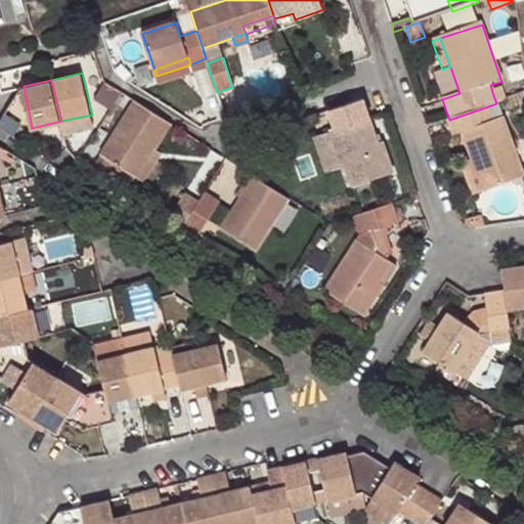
[(24,86),(9,107),(10,111),(28,106),(24,86)]
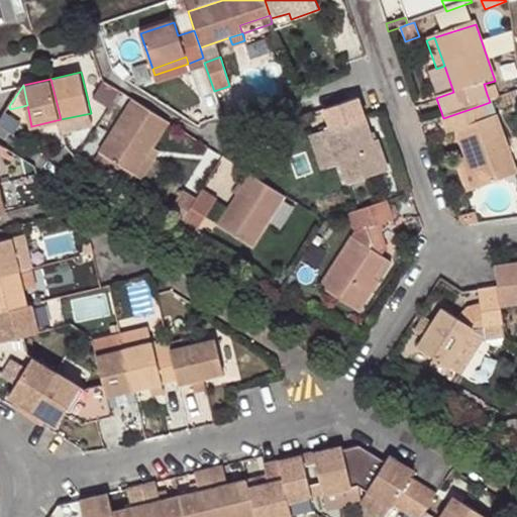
[(497,91),(487,94),(490,102),(500,98),(497,91)]
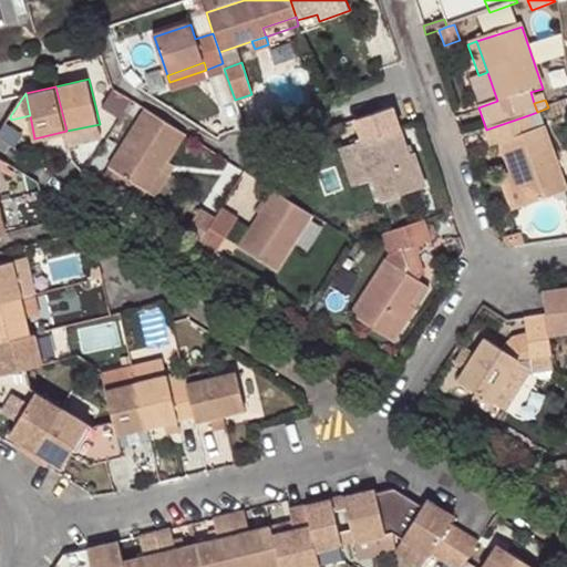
[(354,146),(368,185),(373,183),(381,205),(425,189),(414,156),(411,157),(401,130),(393,110),(356,122),(363,143),(354,146)]
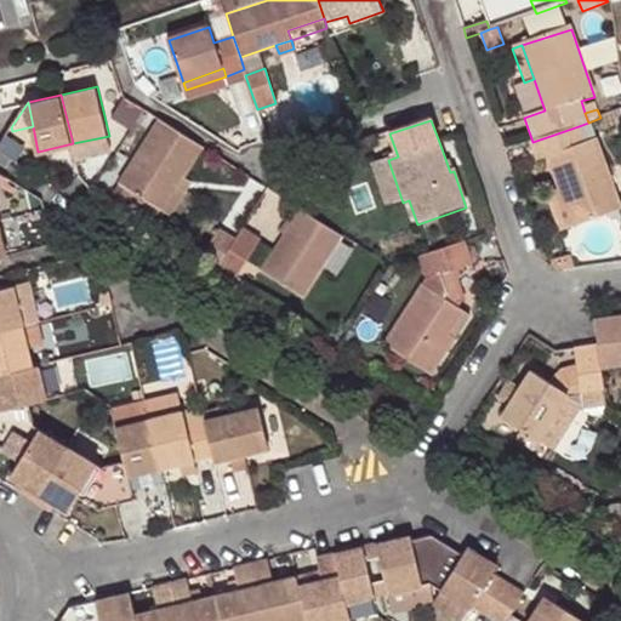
[(160,209),(163,210),(184,178),(205,148),(165,121),(124,186),(129,189),(160,209)]
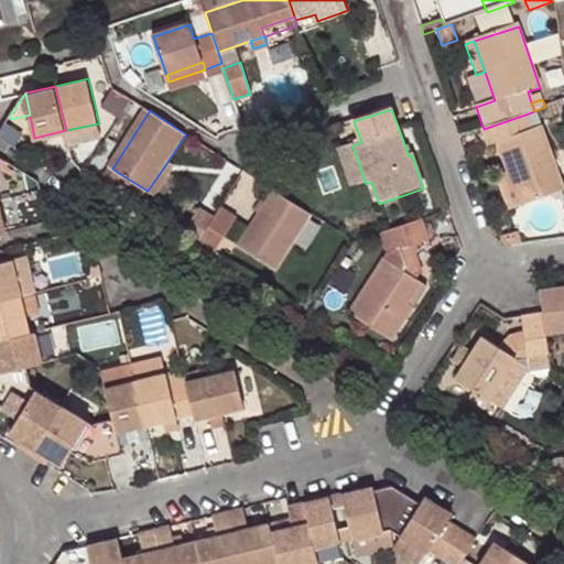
[(525,115),(532,130),(540,127),(534,111),(525,115)]
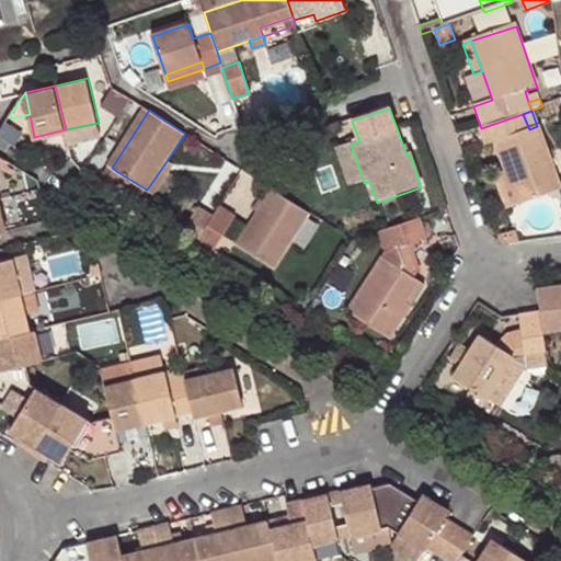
[(0,129),(0,135),(25,152),(34,137),(30,114),(11,118),(10,115),(0,129)]
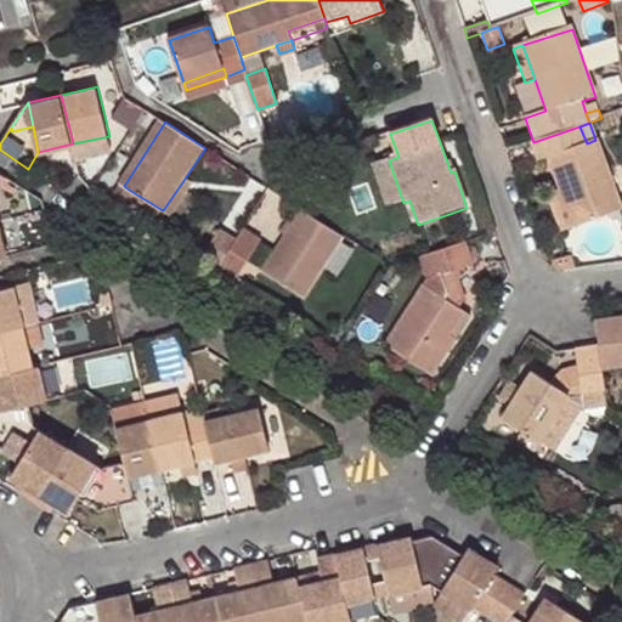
[(543,167),(550,164),(560,191),(575,228),(621,213),(595,140),(587,143),(580,126),(533,142),(543,167)]
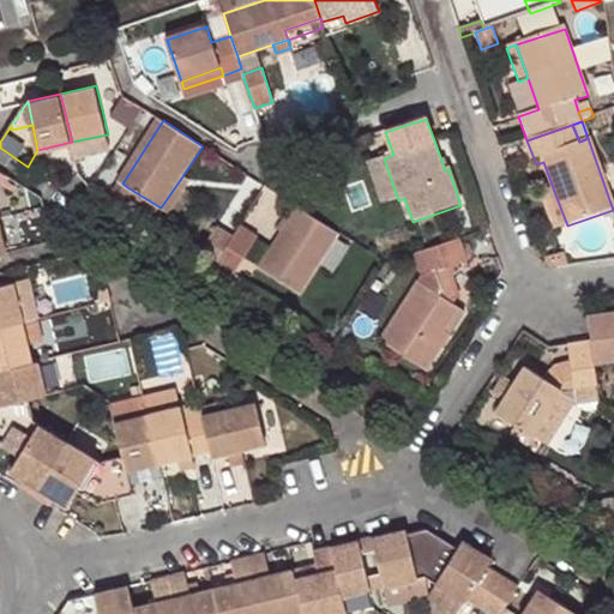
[(106,150),(102,136),(72,142),(76,157),(106,150)]
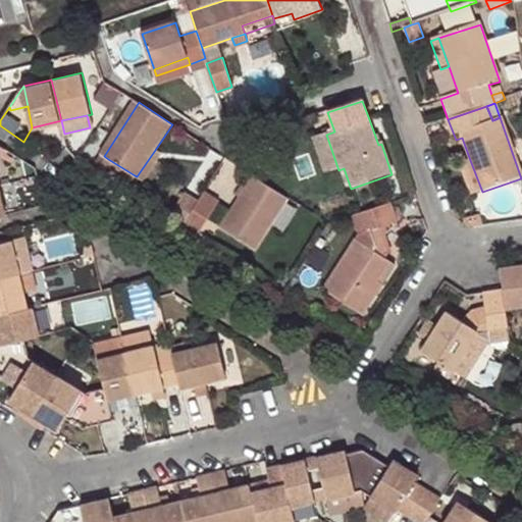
[(324,174),(338,170),(326,135),(312,140),(324,174)]
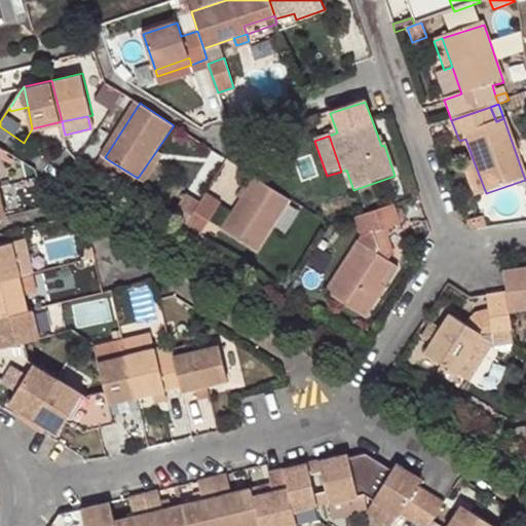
[(163,156),(156,151),(138,178),(145,183),(163,156)]
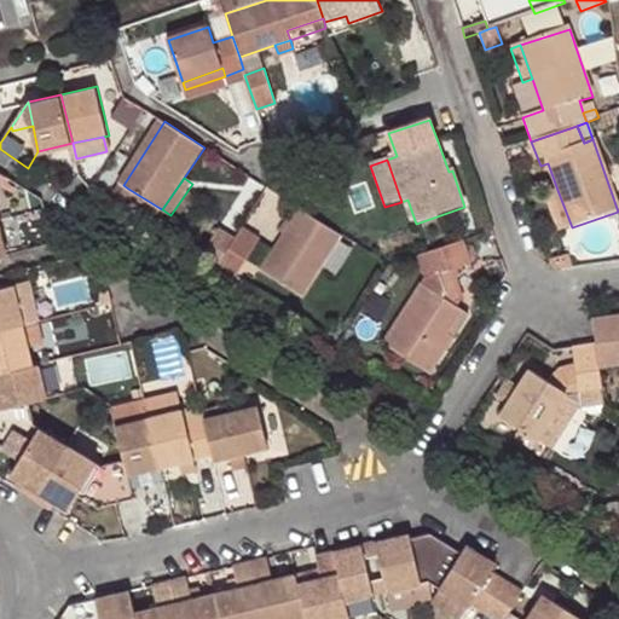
[(151,223),(160,208),(128,189),(119,202),(151,223)]
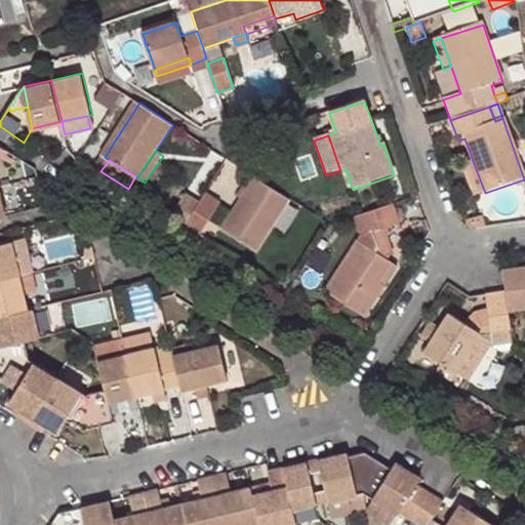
[(477,195),(485,193),(473,161),(466,164),(477,195)]
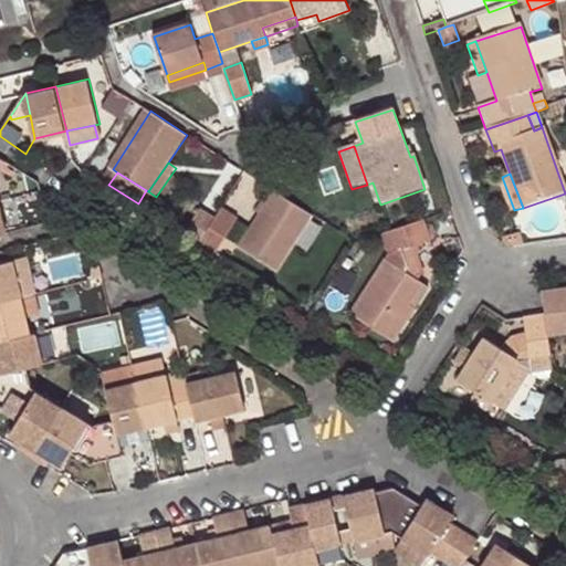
[(283,197),(273,190),(239,245),(276,269),(311,216),(283,197)]
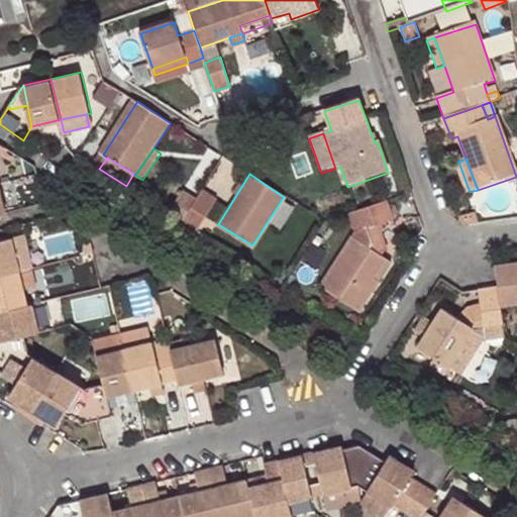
[(166,216),(180,224),(195,200),(182,191),(166,216)]
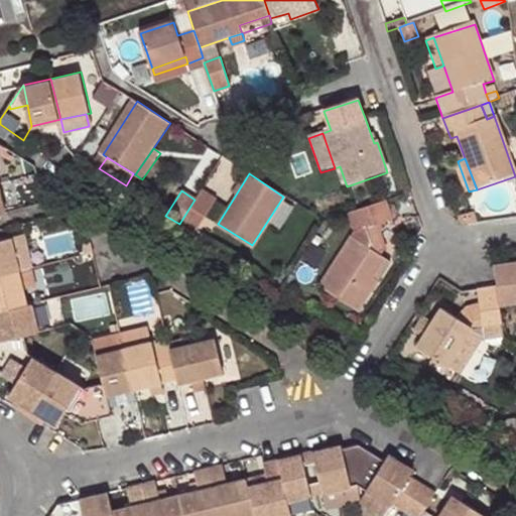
[(199,194),(195,200),(179,224),(195,235),(215,204),(199,194)]
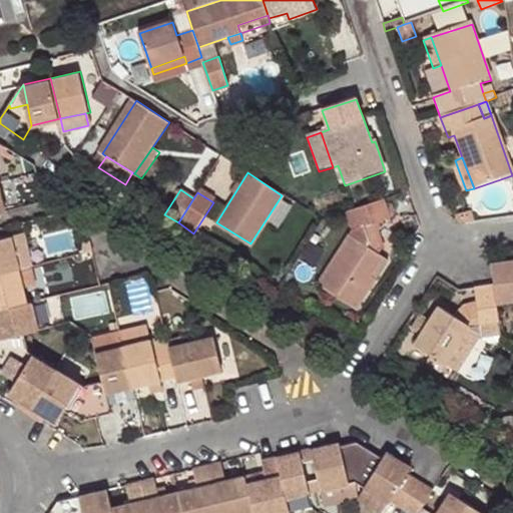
[(383,257),(380,255),(379,254),(368,246),(370,242),(364,228),(373,225),(389,218),(383,200),(346,212),(352,231),(319,285),(357,310),(376,282),(371,278),(383,257)]
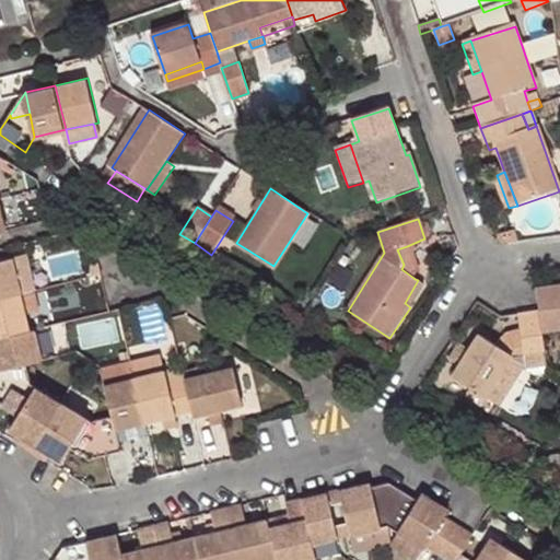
[(417,273),(407,246),(397,249),(404,265),(401,269),(413,278),(417,273)]
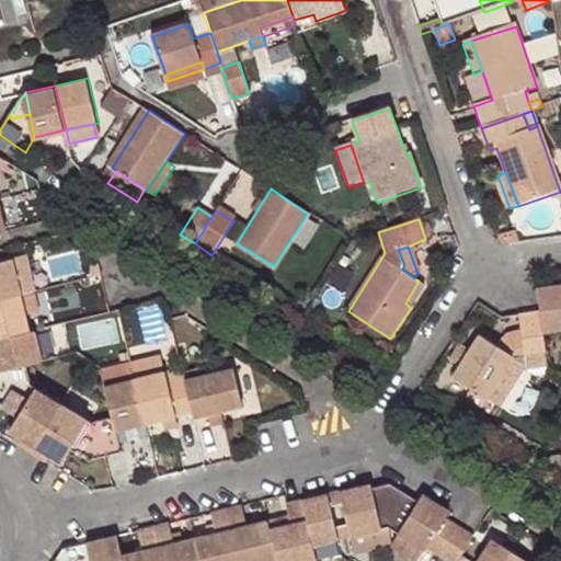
[(37,290),(30,254),(14,259),(23,294),(37,290)]
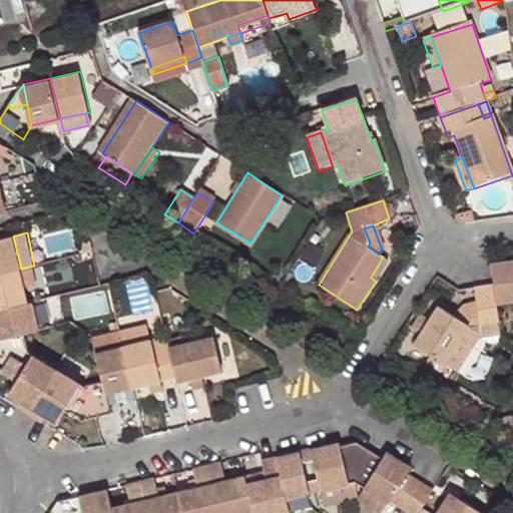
[(0,274),(21,269),(13,236),(13,234),(0,237),(0,274)]
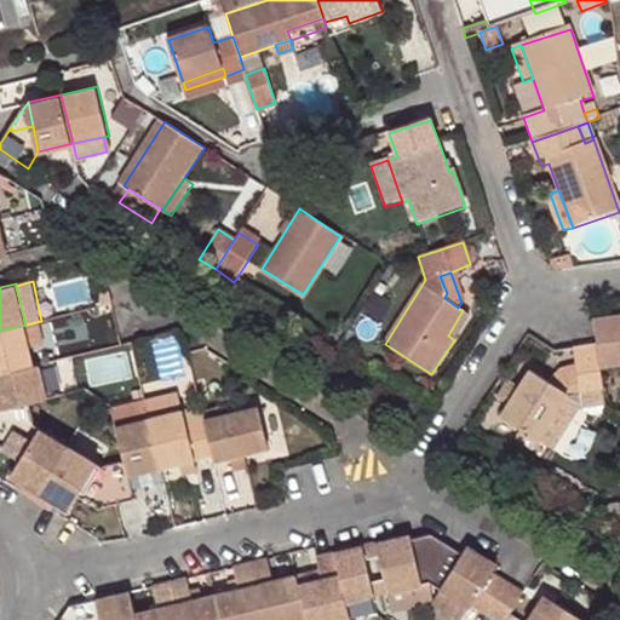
[(470,315),(463,310),(448,336),(454,340),(470,315)]
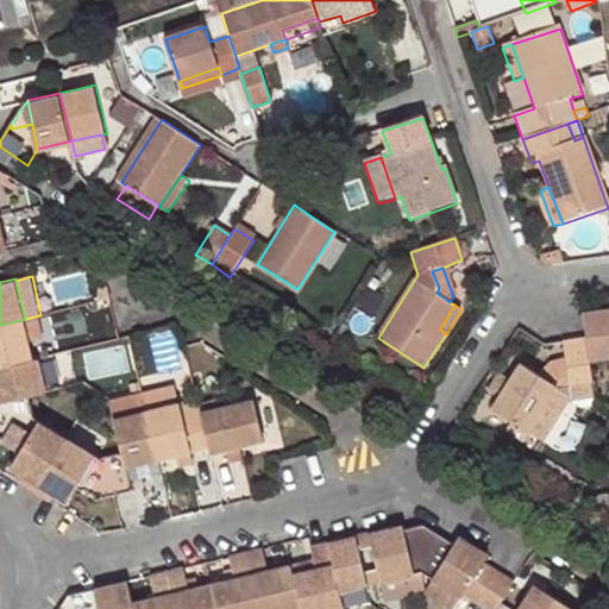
[(608,313),(607,314),(583,318),(585,341),(589,365),(602,364),(608,362),(608,313)]
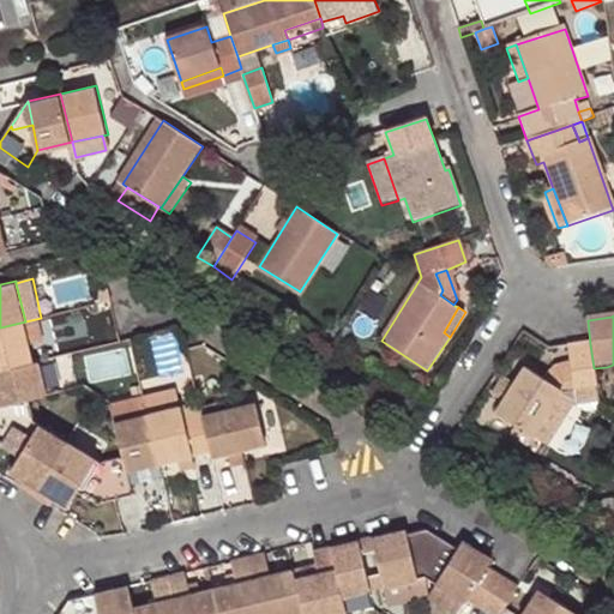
[(25,321),(30,345),(47,341),(41,318),(25,321)]
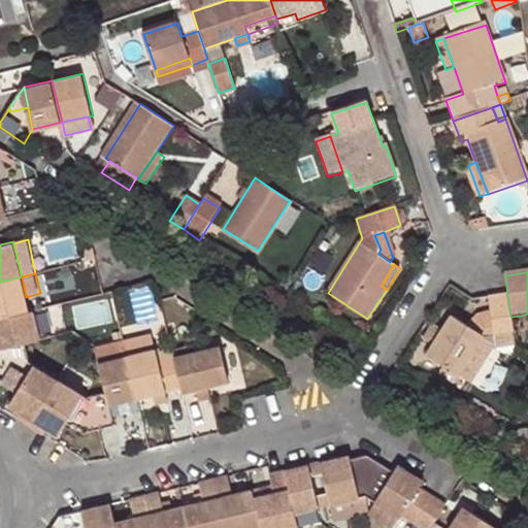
[(0,318),(30,310),(26,297),(22,276),(0,282),(0,318)]
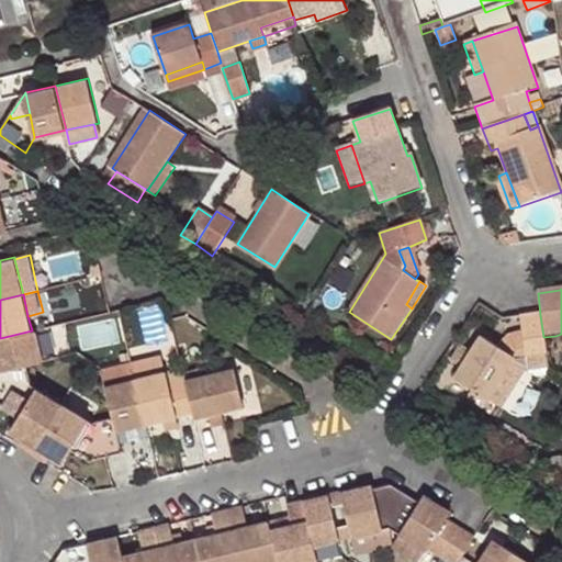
[(518,318),(520,337),(524,361),(546,358),(544,352),(543,337),(540,315),(518,318)]
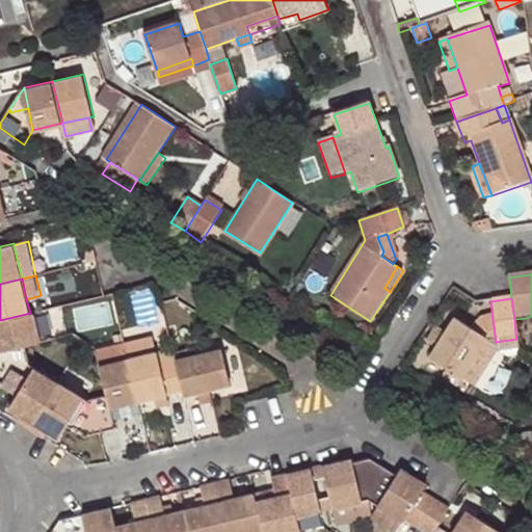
[(0,367),(30,361),(26,345),(41,342),(34,312),(30,313),(0,320),(0,367)]
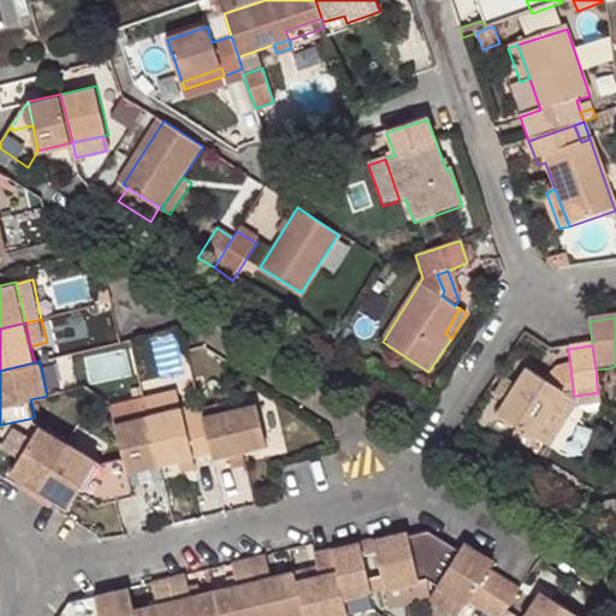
[(597,386),(610,385),(609,368),(596,369),(597,386)]
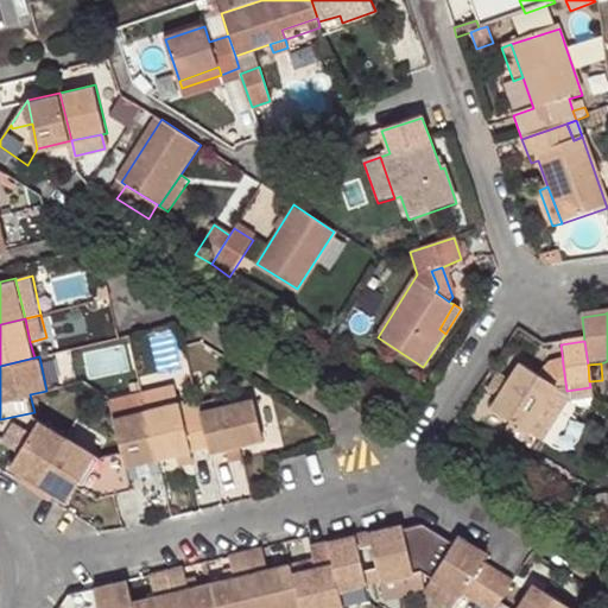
[(542,378),(520,365),(511,380),(499,399),(492,411),(511,423),(529,434),(557,387),(542,378)]
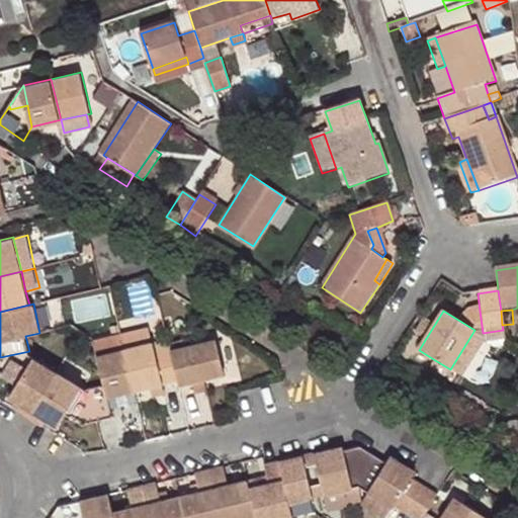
[(475,330),(450,369),(452,371),(460,376),(485,338),(504,336),(503,330),(483,333),(480,311),(467,312),(461,322),(475,330)]
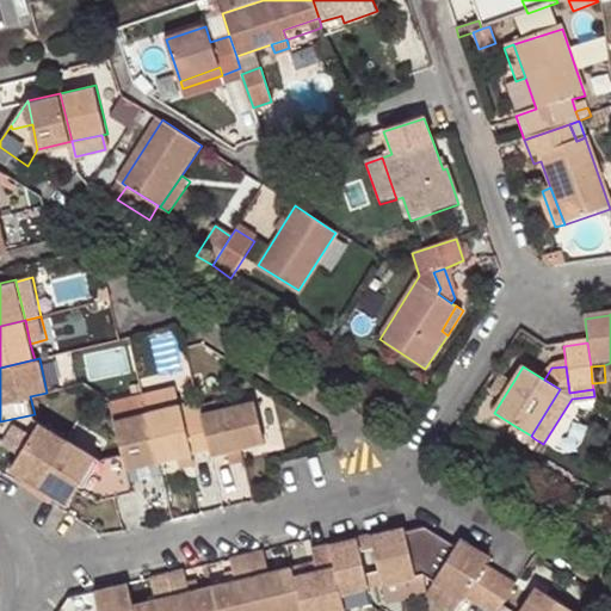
[(501,401),(513,382),(503,376),(491,395),(501,401)]
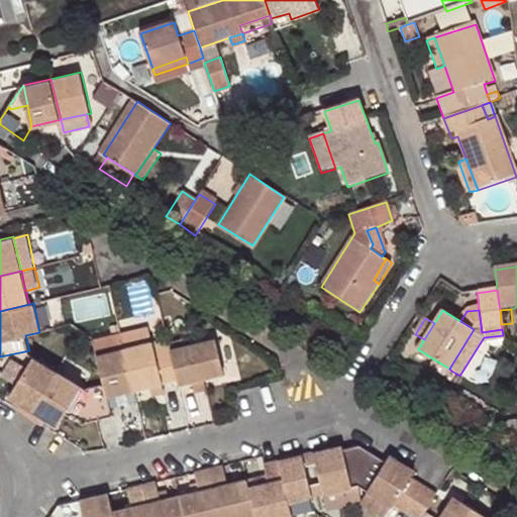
[(121,331),(125,349),(156,342),(151,324),(121,331)]
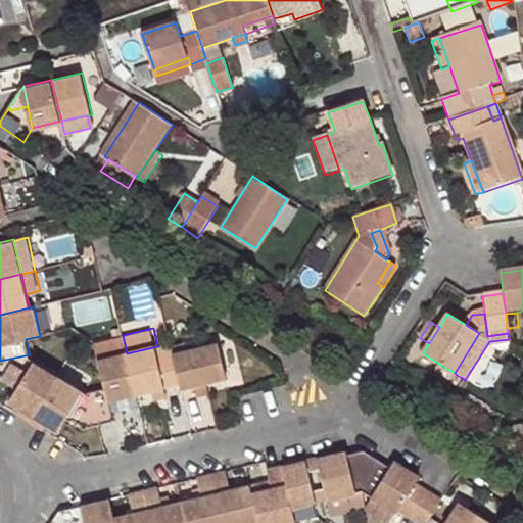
[(127,353),(123,335),(95,341),(99,360),(127,353)]
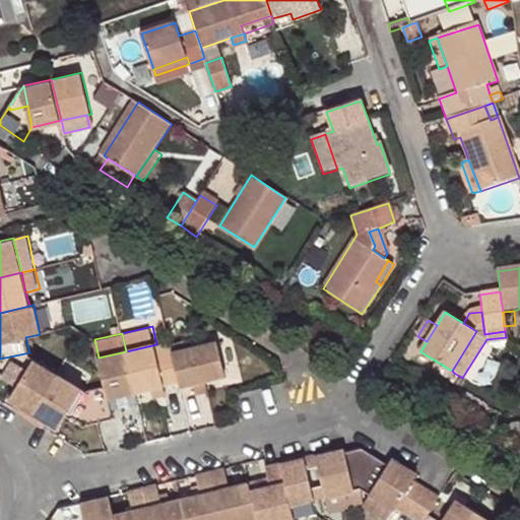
[(152,387),(166,384),(180,380),(173,351),(171,340),(156,344),(126,351),(136,391),(152,387)]
